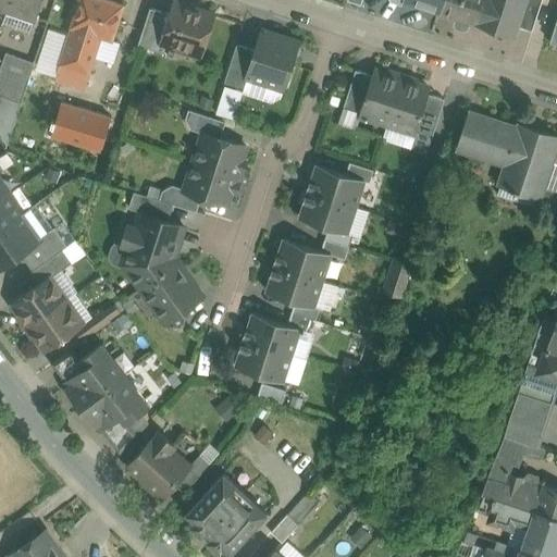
[(41,0),(0,0),(0,8),(35,20),(41,0)]
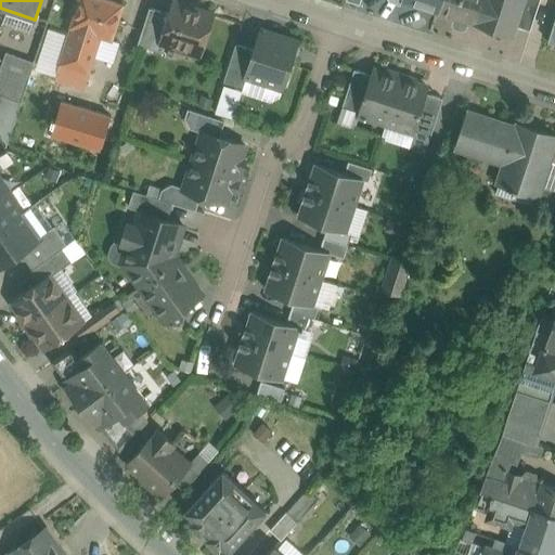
[(85,87),(100,37),(112,40),(123,4),(108,0),(78,0),(69,27),(71,28),(68,36),(55,77),(85,87)]
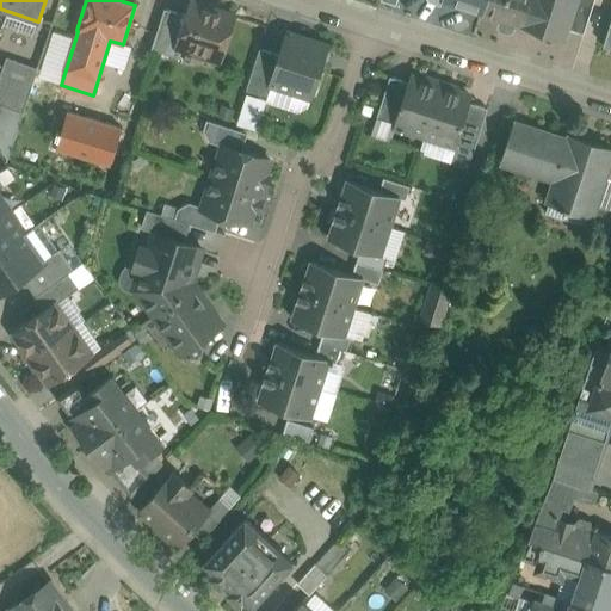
[(442,0),(442,1),(482,14),(486,0),(442,0)]
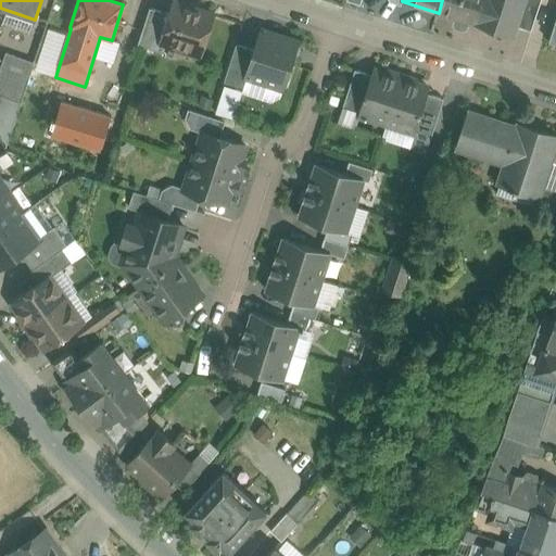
[(442,0),(439,13),(476,25),(477,23),(513,35),(515,27),(523,0),(442,0)]
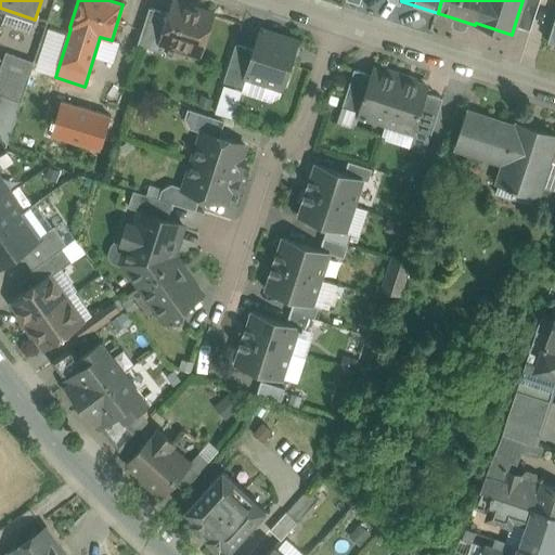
[(523,0),(514,27),(529,31),(540,0),(523,0)]
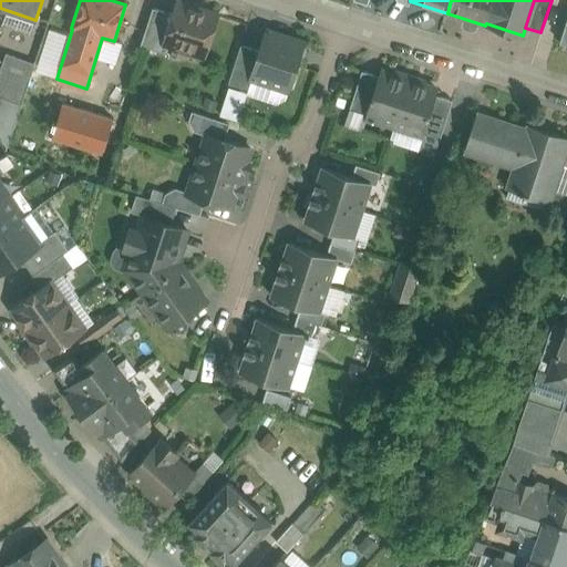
[(217,14),(177,2),(173,14),(164,42),(165,43),(184,49),(183,52),(204,59),(217,14)]
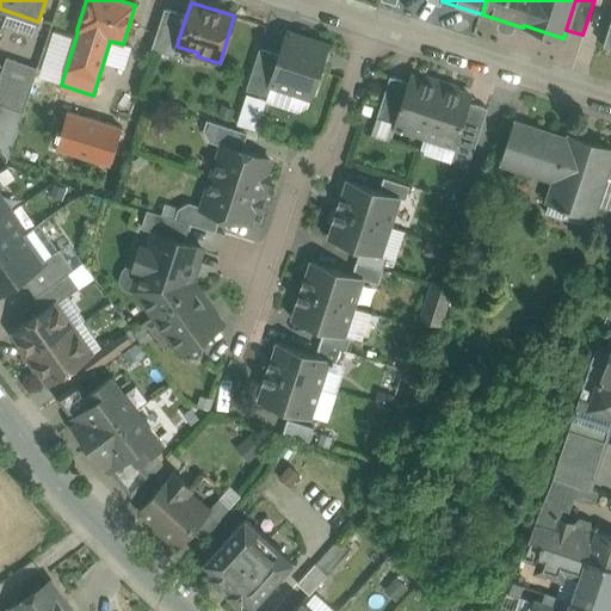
[(186,16),(164,8),(150,49),(174,57),(178,47),(177,45),(186,16)]
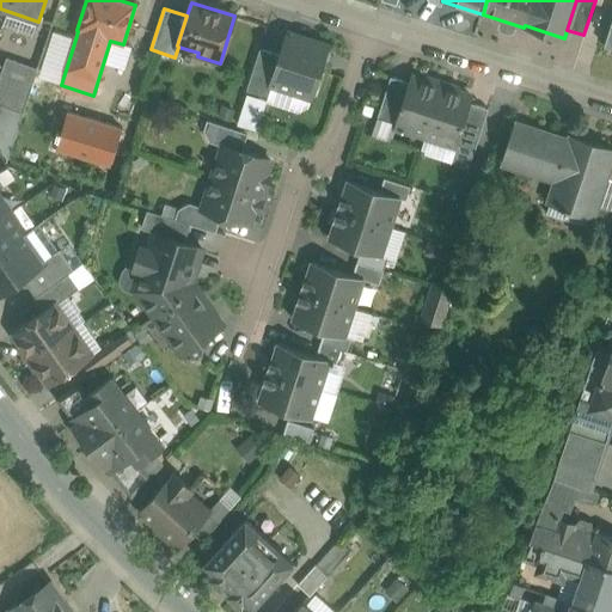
[(328,47),(287,34),(280,55),(270,84),(273,84),(312,97),(328,47)]
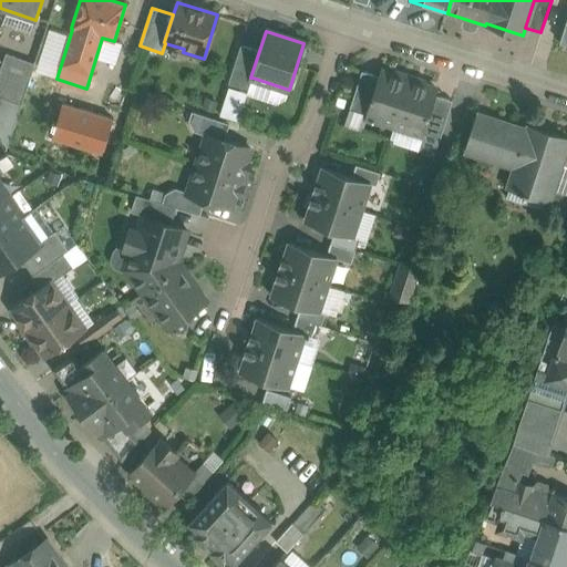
[(240,45),(228,83),(248,90),(253,78),(250,78),(259,51),(240,45)]
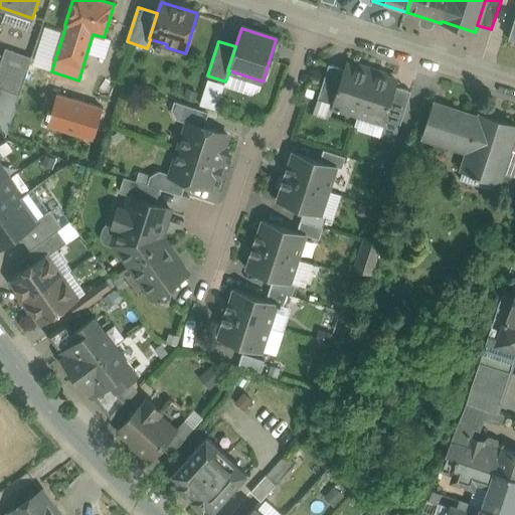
[(31,58),(5,49),(0,62),(0,89),(19,96),(31,58)]
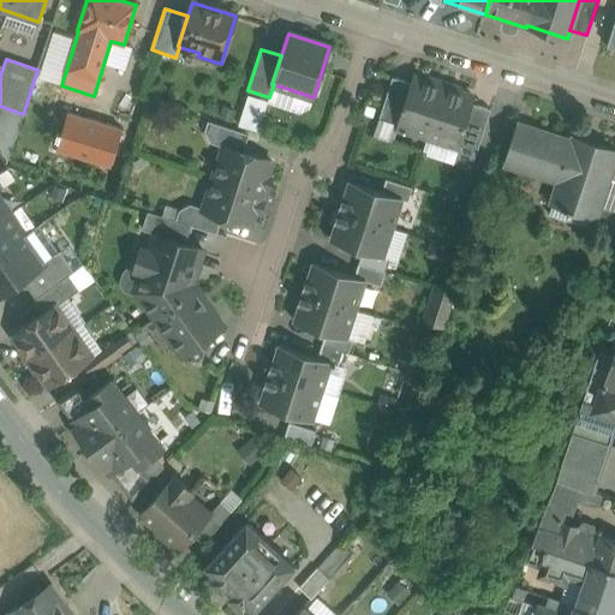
[(399,125),(412,83),(393,77),(378,118),(399,125)]
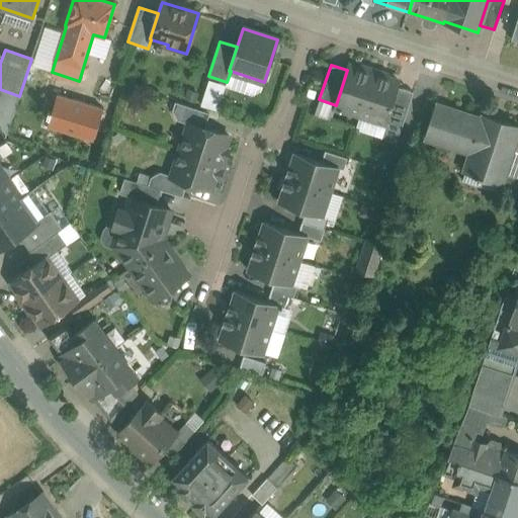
[(361,69),(349,65),(347,70),(336,105),(335,107),(360,115),(374,71),(362,67),(361,69)]
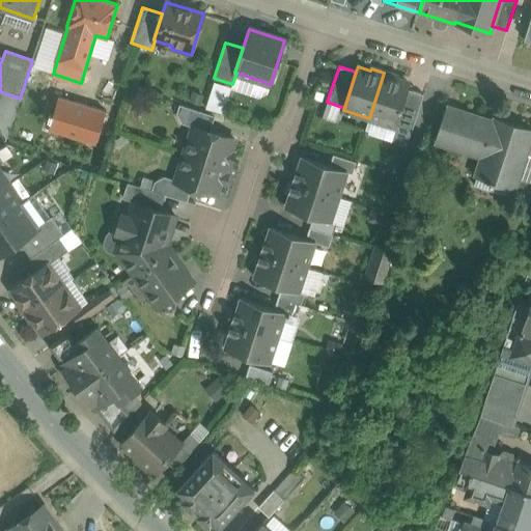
[(384,73),(369,118),(394,126),(407,88),(409,83),(395,79),(396,77),(384,73)]
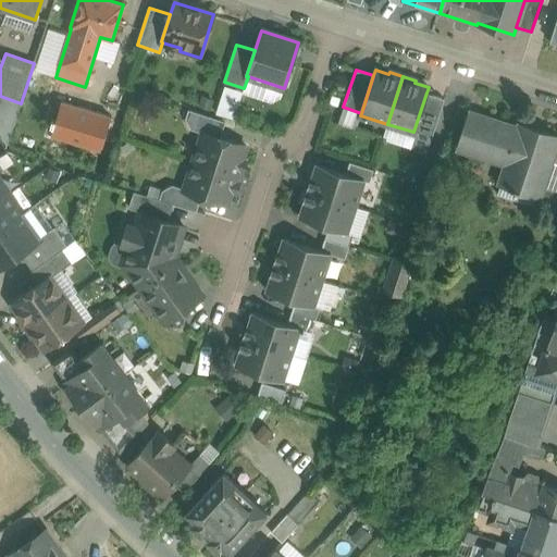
[(215,111),(232,116),(242,88),(224,83),(215,111)]
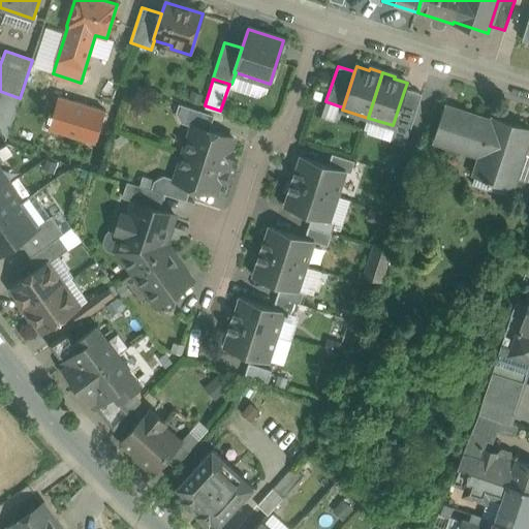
[(405,88),(394,124),(410,129),(422,94),(405,88)]
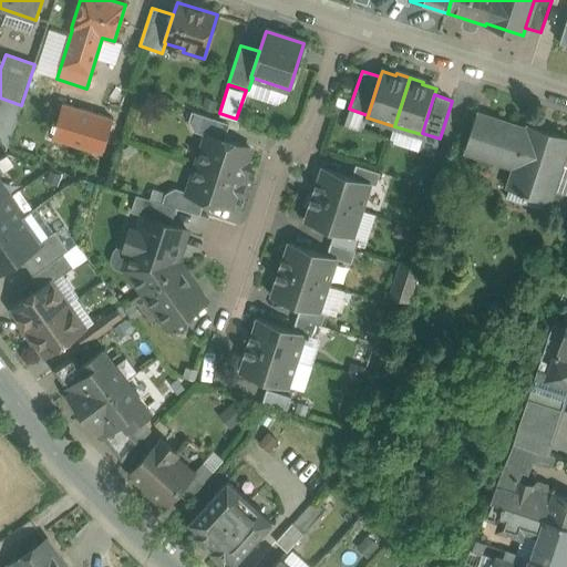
[(21,105),(0,98),(0,136),(7,148),(21,105)]
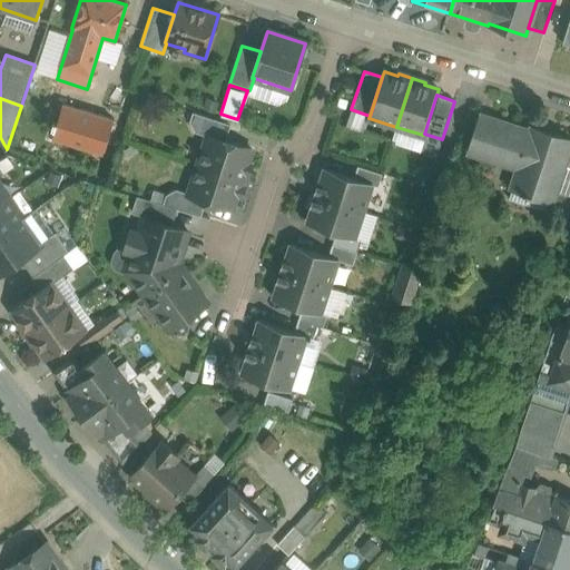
[(114,121),(62,105),(51,139),(102,155),(114,121)]
